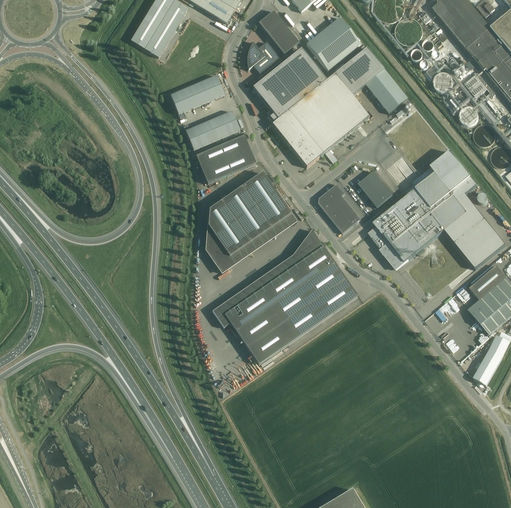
[(153,0),(130,39),(157,55),(187,7),(174,0),(153,0)]
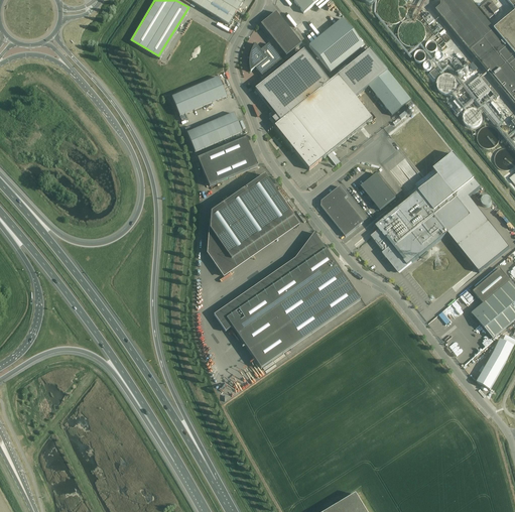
[(191,0),(228,22),(241,0),(191,0)]
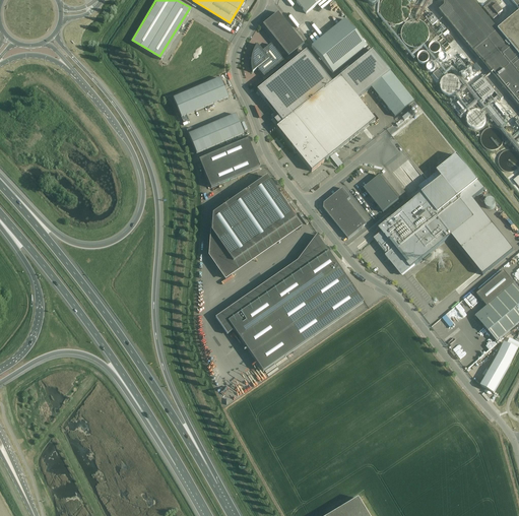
[(297,0),(305,10),(317,0),(297,0)]
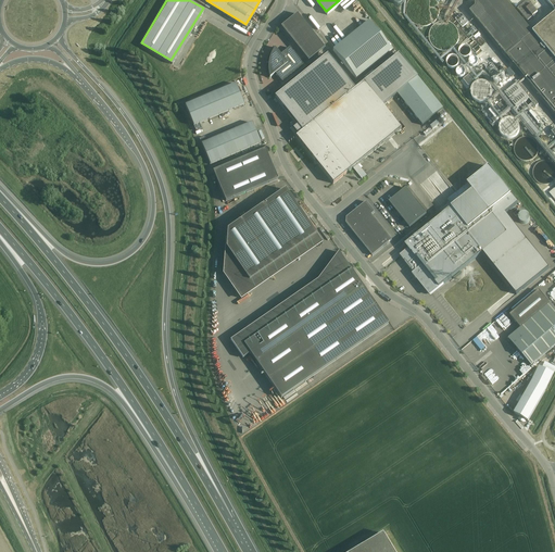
[(469,8),(505,51),(531,28),(507,0),(474,0),(474,3),(469,8)]
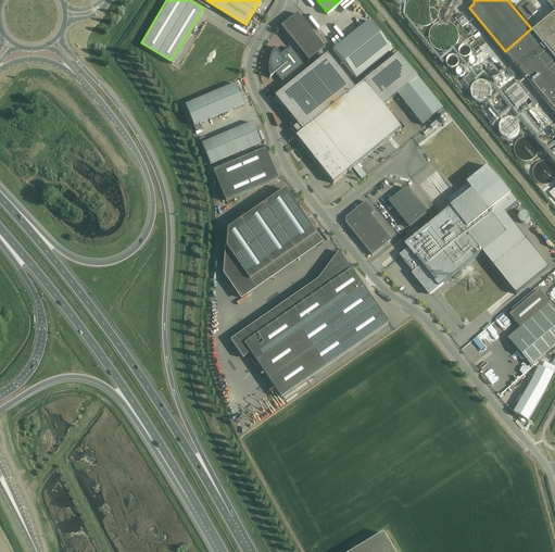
[(521,0),(516,4),(527,16),(537,9),(529,0),(521,0)]
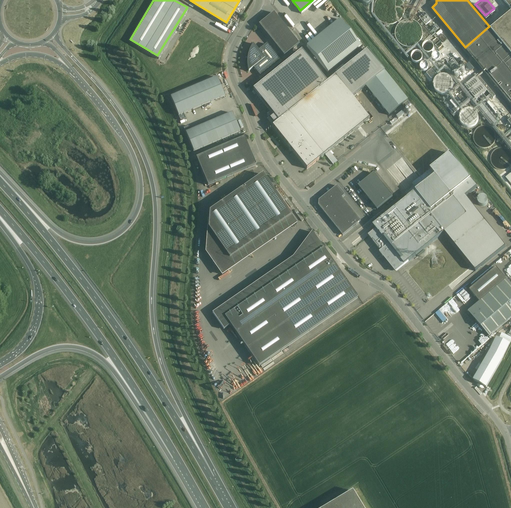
[(505,0),(510,6),(510,8),(489,26),(510,52),(510,0),(505,0)]
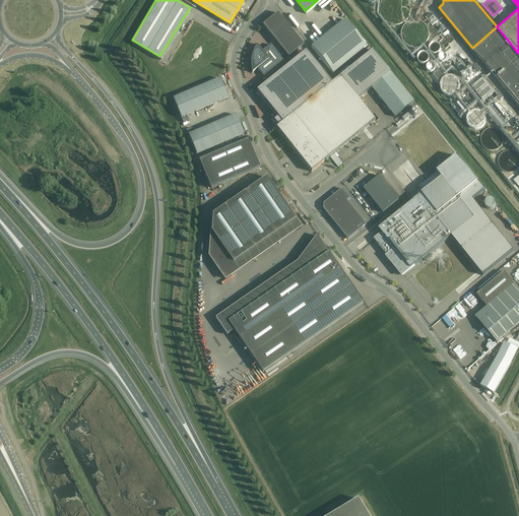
[(303,41),(277,9),(262,21),(287,53),(303,41)]
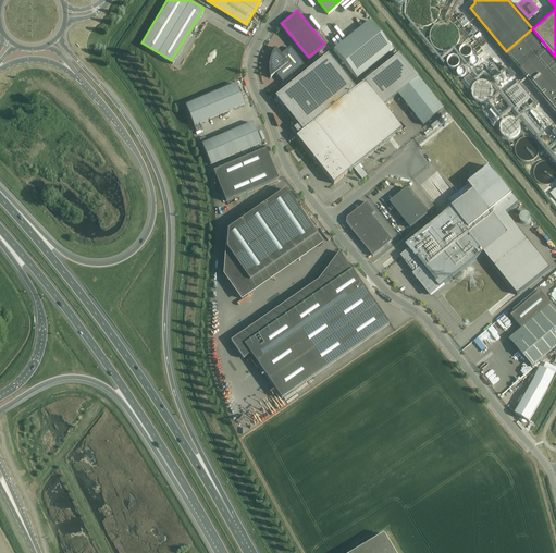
[(461,10),(455,15),(459,21),(461,23),(468,19),(461,10)]
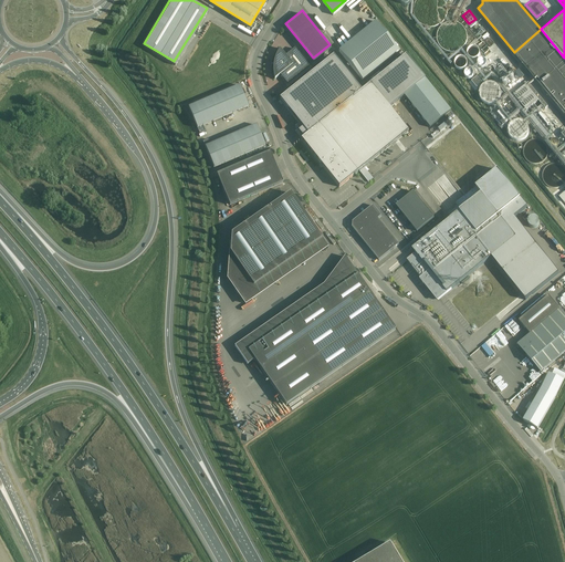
[(346,40),(341,44),(337,47),(362,75),(397,47),(393,40),(374,18),(348,39),(346,40)]
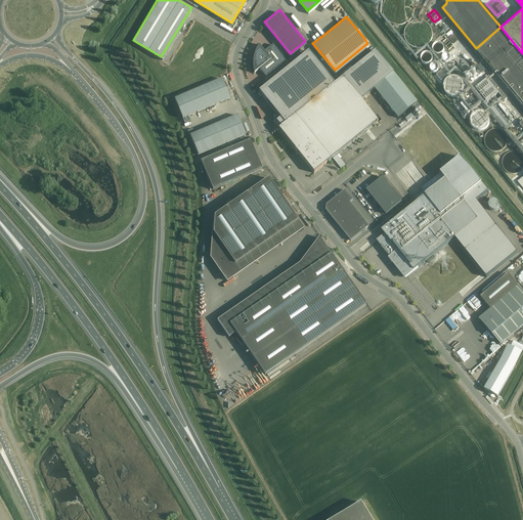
[(261,27),(260,29),(258,27),(252,33),(263,42),(270,34),(261,27)]
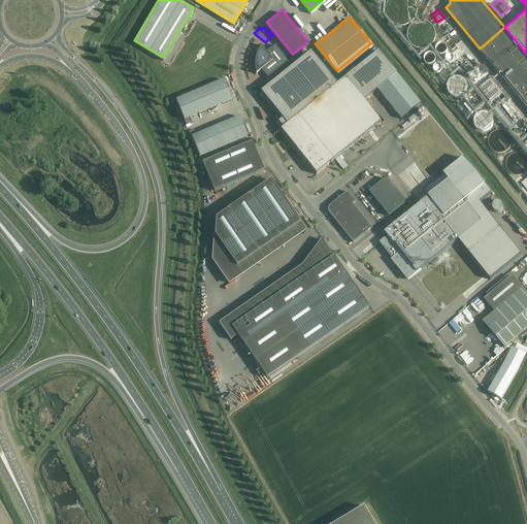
[(526,54),(504,27),(480,48),(523,100),(526,105),(526,54)]
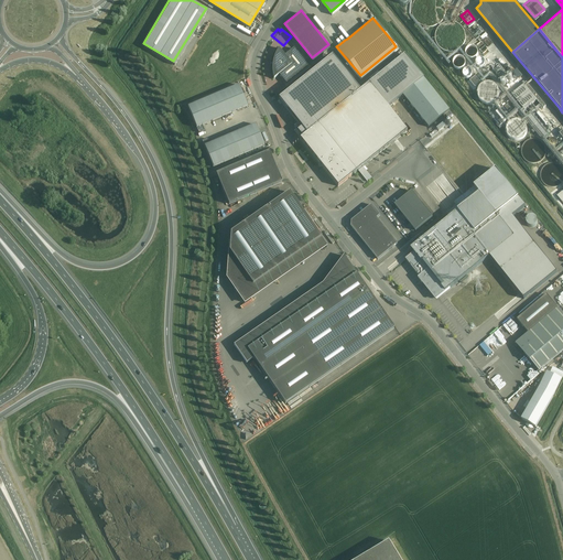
[(272,61),(272,64),(272,68),(273,74),(272,74),(272,75),(278,71),(285,79),(306,62),(292,44),(283,52),(278,44),(278,45),(275,50),(273,54),(273,56),(272,56),(271,61),(272,61)]
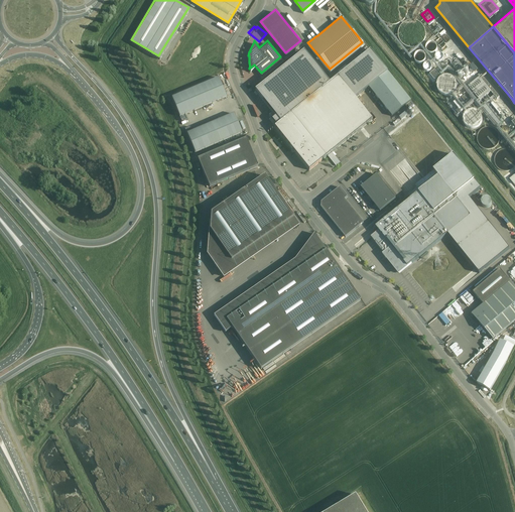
[(302,46),(254,86),(272,109),(268,112),(275,121),(273,123),(308,166),(371,116),(354,94),(367,84),(368,84),(386,69),(382,64),(369,46),(329,79),(302,46)]
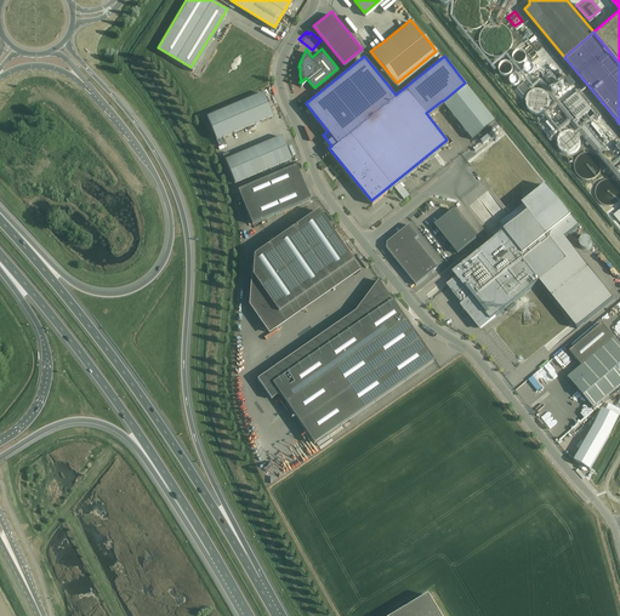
[(522,80),(517,84),(522,91),(528,87),(522,80)]
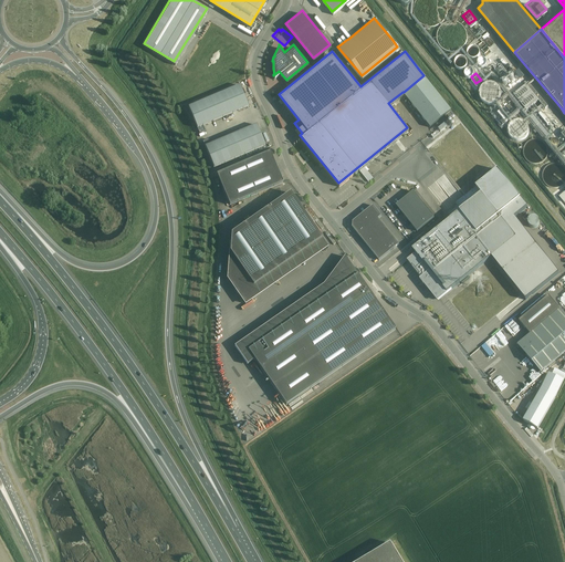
[(424,75),(404,92),(429,123),(449,106),(424,75)]
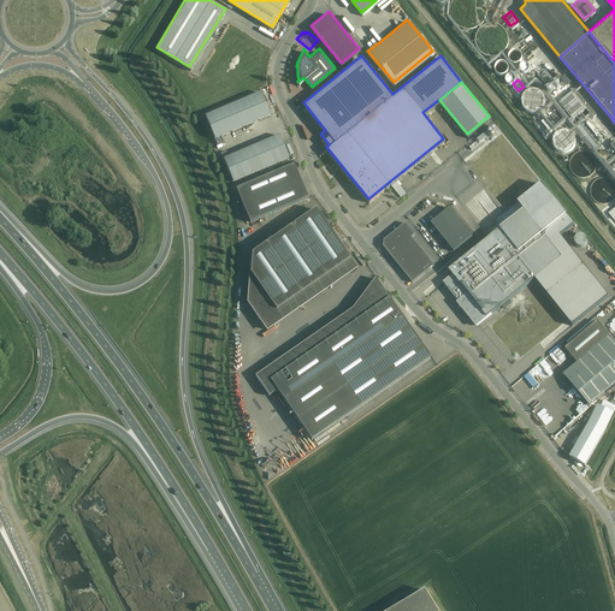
[(584,114),(590,110),(592,114),(595,112),(592,108),(574,85),(559,99),(572,116),(580,110),(584,114)]
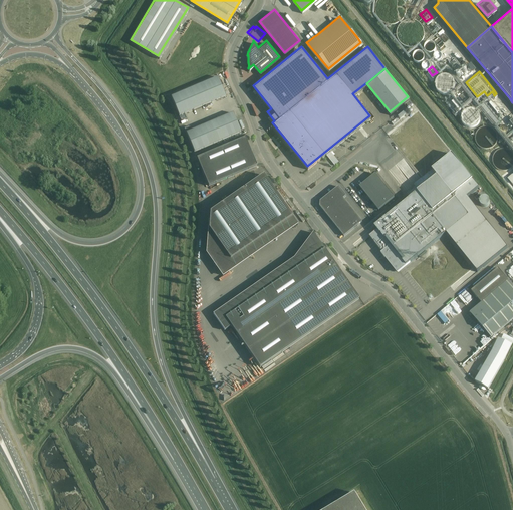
[(453,83),(453,81),(453,79),(453,77),(452,76),(451,75),(449,73),(448,73),(446,72),(445,72),(443,72),(441,72),(439,73),(438,74),(437,76),(436,77),(435,79),(435,81),(435,82),(436,84),(436,85),(437,87),(439,88),(440,89),(442,89),(443,90),(445,90),(447,89),(449,89),(450,88),(451,86),(452,84),(453,83)]
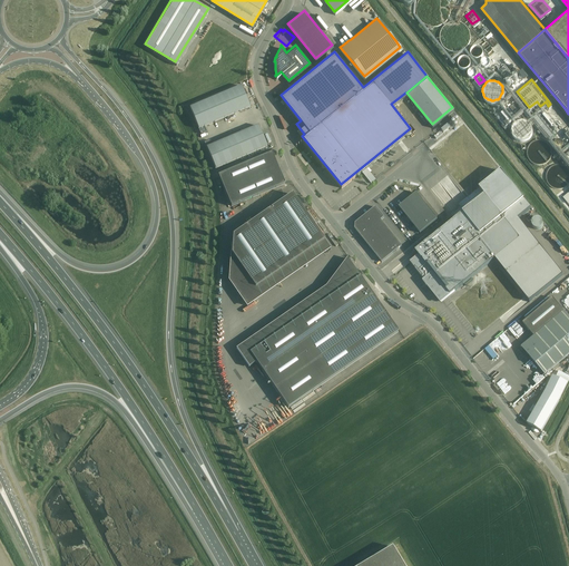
[(204,123),(224,114),(249,104),(241,83),(215,94),(188,104),(199,129),(205,127),(204,123)]
